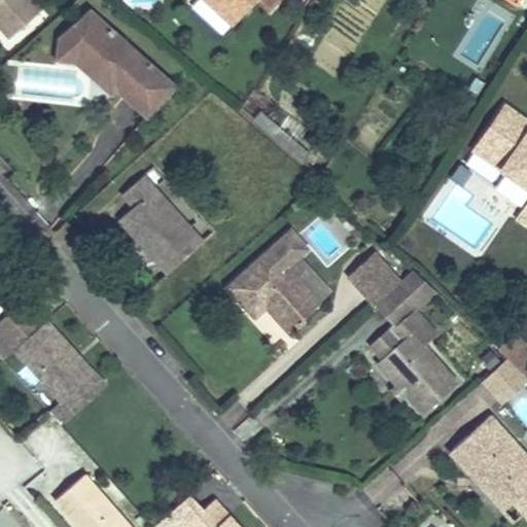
[(37,4),(41,0),(6,0),(8,2),(31,28),(46,14),(37,4)]
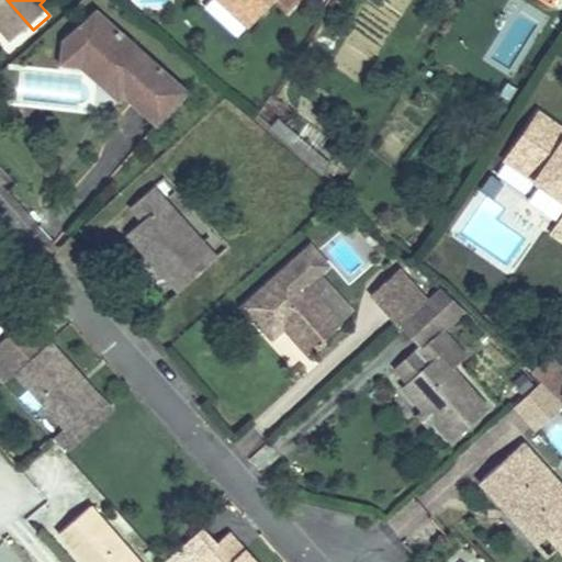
[(65,0),(44,0),(40,4),(49,15),(65,0)]
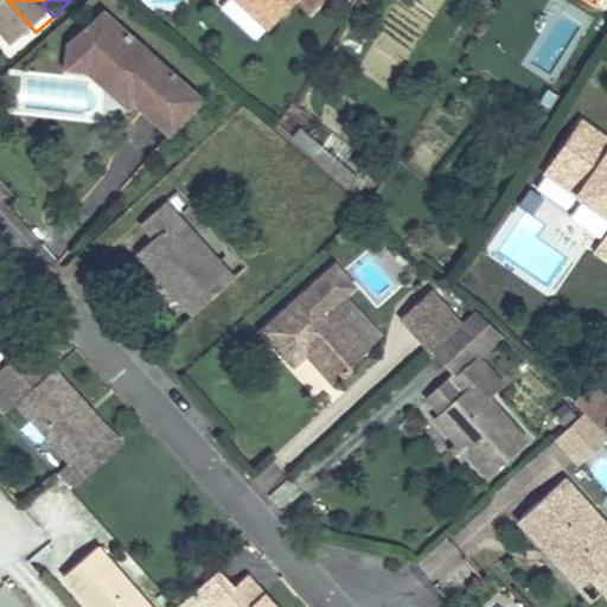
[(266,0),(289,20),(304,0),(266,0)]
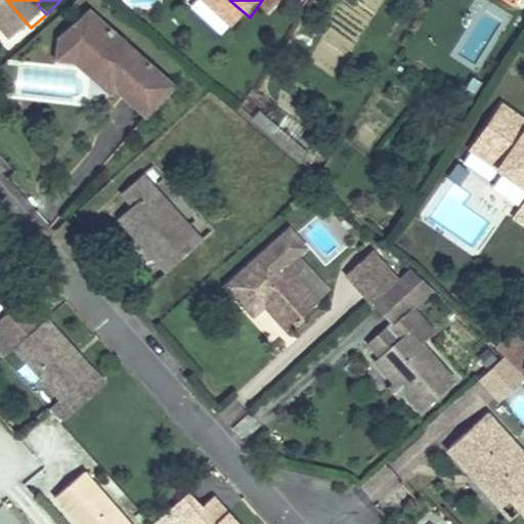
[(88,9),(57,37),(56,49),(78,51),(83,46),(105,67),(100,73),(117,87),(115,90),(146,118),(175,85),(88,9)]
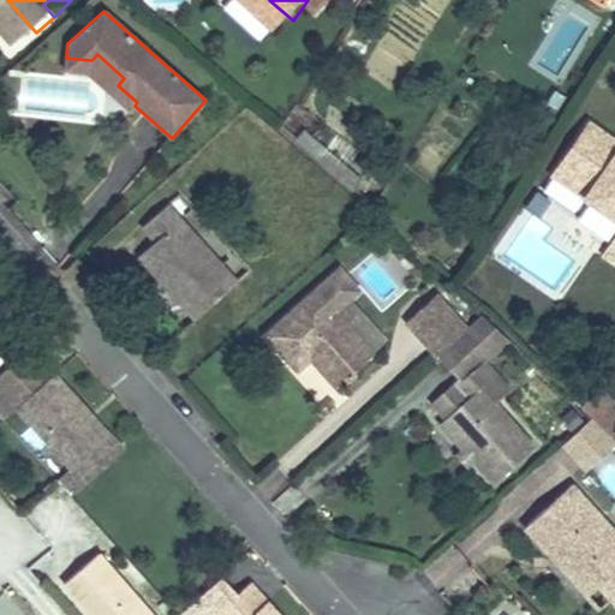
[(66,58),(64,71),(88,73),(129,112),(135,106),(137,102),(118,85),(124,78),(97,54),(91,60),(66,58)]
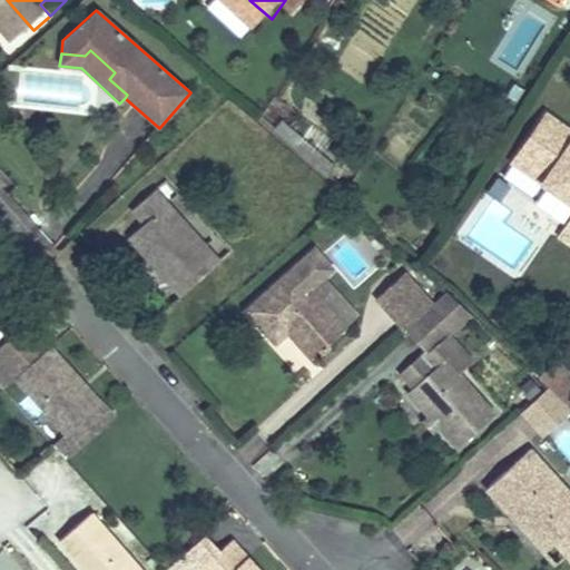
[(569,102),(567,100),(543,135),(569,153),(569,166),(563,177),(569,180),(569,102)]
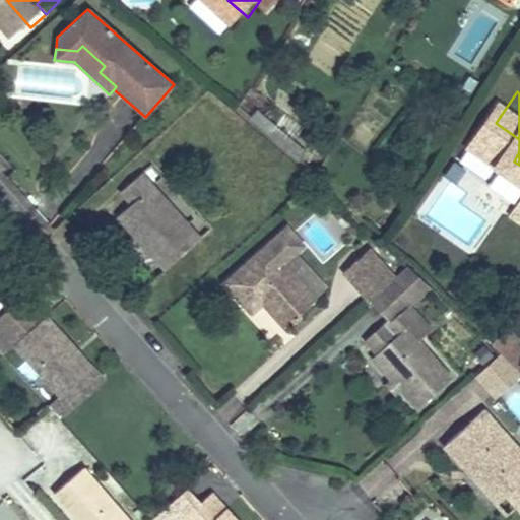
[(519,151),(519,139),(496,123),(483,142),(514,161),(519,151)]
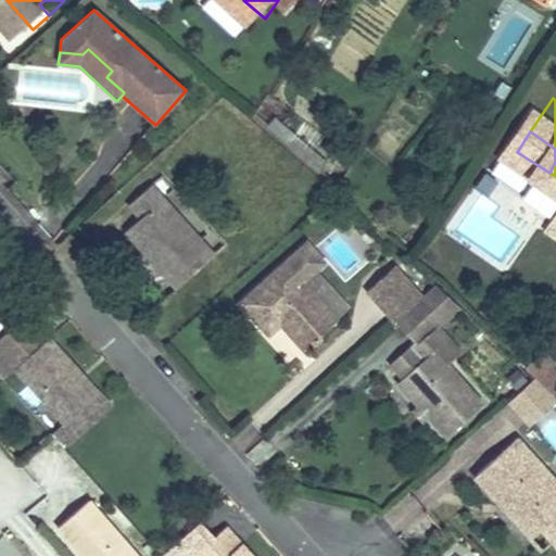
[(128,205),(140,217),(125,231),(137,245),(142,241),(162,262),(156,266),(176,288),(213,254),(151,185),(128,205)]
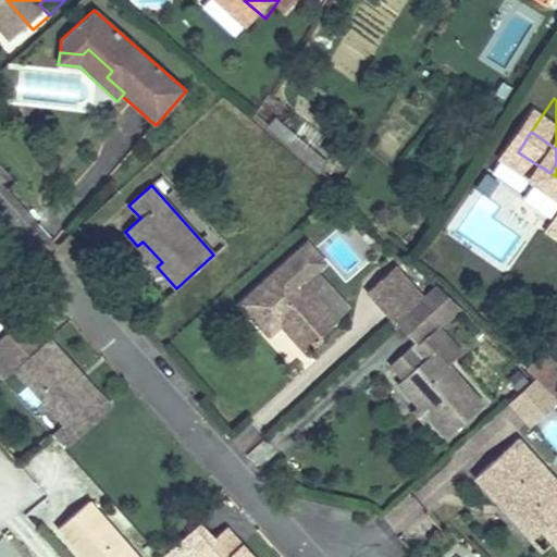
[(329,239),(306,260),(259,302),(289,335),(300,325),(321,349),(358,316),(356,313),(323,280),(346,259),(329,239)]
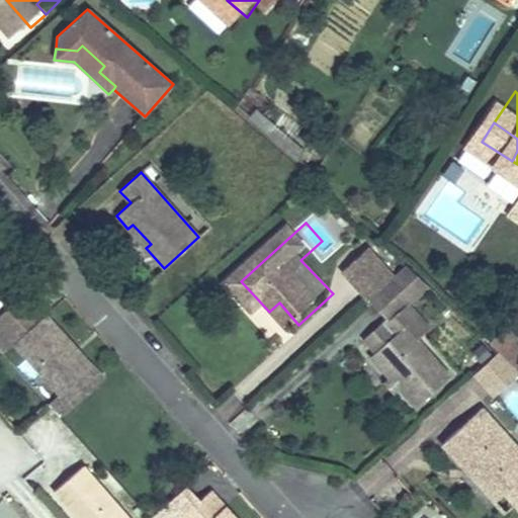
[(361,267),(390,298),(415,276),(386,245),(361,267)]
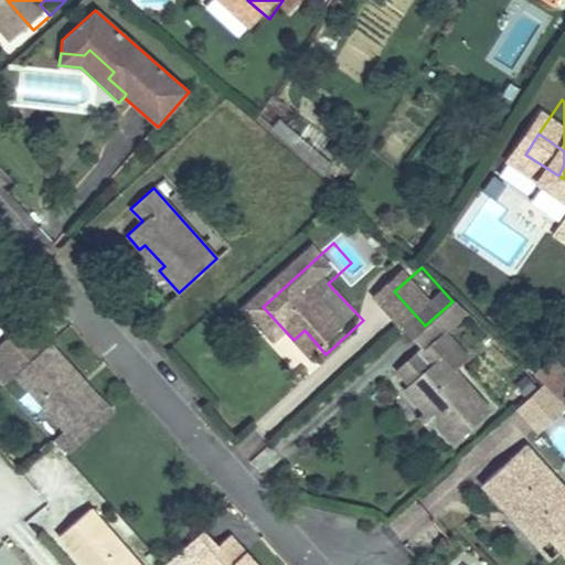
[(344,275),(332,287),(361,318),(373,307),(344,275)]
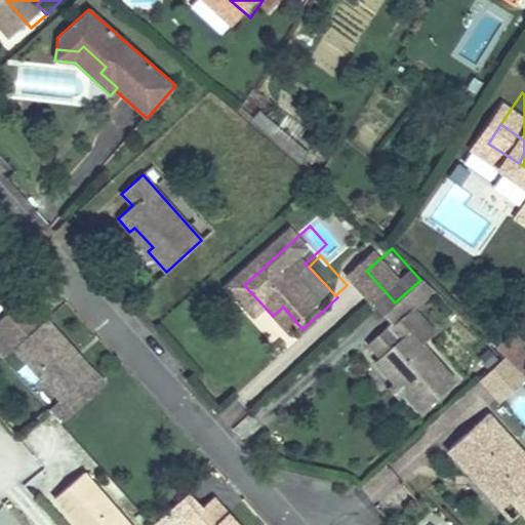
[(432,317),(452,297),(430,273),(420,280),(395,303),(388,308),(409,330),(406,333),(420,349),(395,372),(415,394),(409,399),(418,408),(425,402),(443,421),(477,389),(442,353),(455,340),(432,317)]
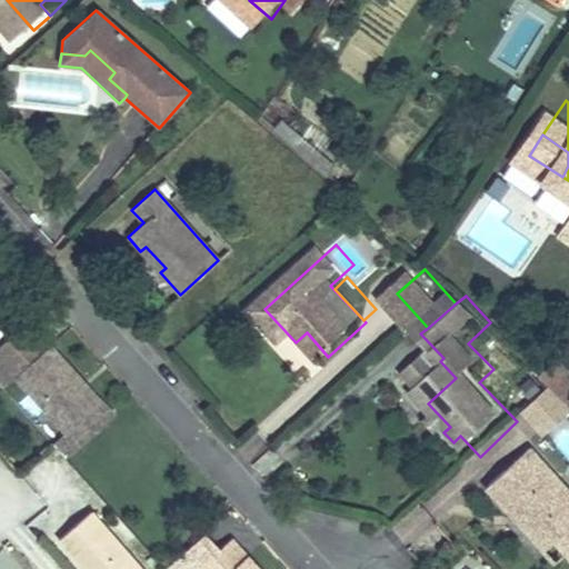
[(23,325),(0,345),(0,386),(2,389),(15,378),(66,435),(101,402),(50,346),(46,349),(23,325)]
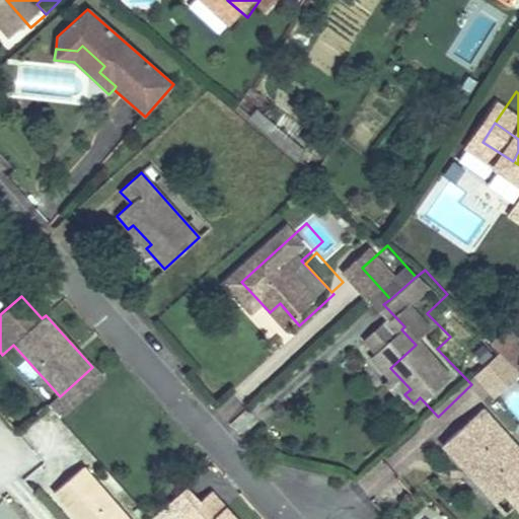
[(378,352),(390,368),(416,345),(401,329),(378,352)]
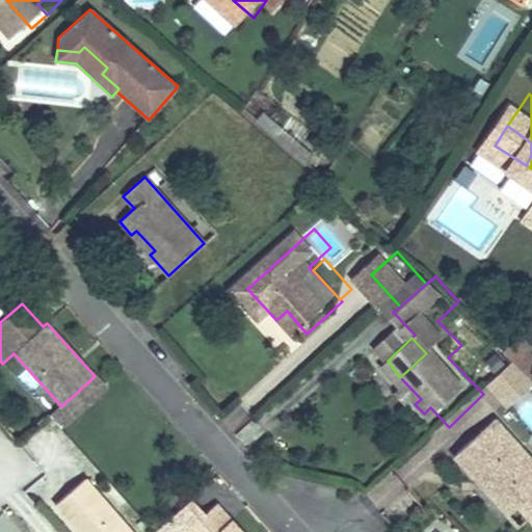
[(531,406),(531,377),(527,373),(502,396),(521,417),(531,406)]
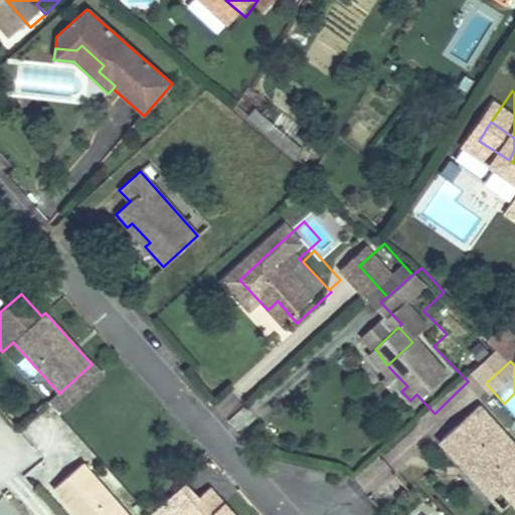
[(92,364),(59,393),(48,403),(58,414),(103,375),(92,364)]
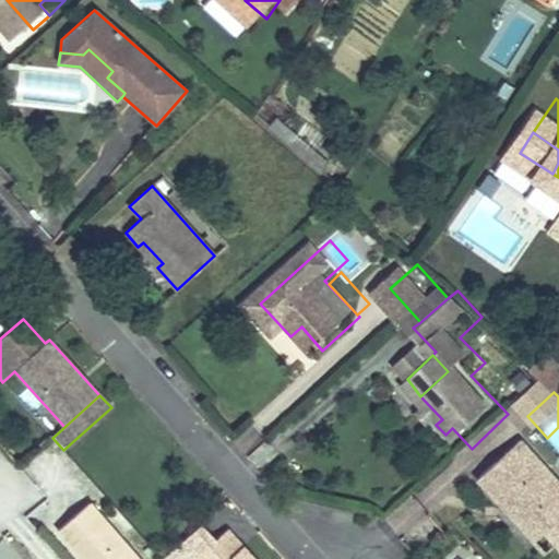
[(558,478),(538,458),(495,498),(550,558),(555,558),(558,556),(558,478)]
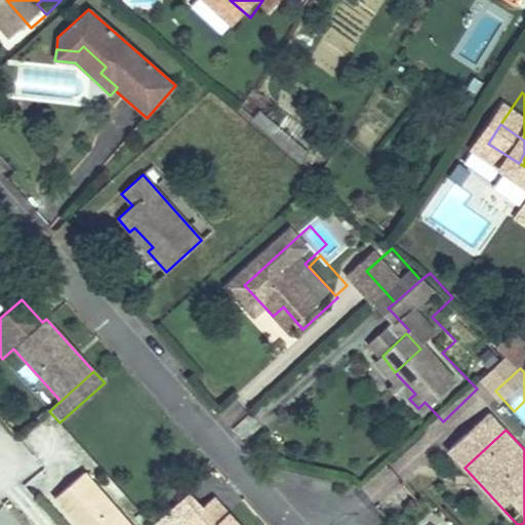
[(128,524),(84,473),(54,498),(78,524),(128,524)]
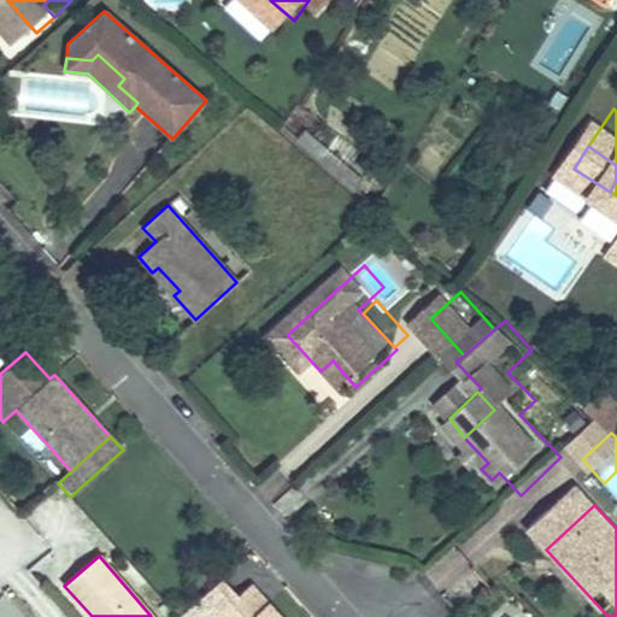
[(244,616),(264,598),(248,581),(207,616),(244,616)]
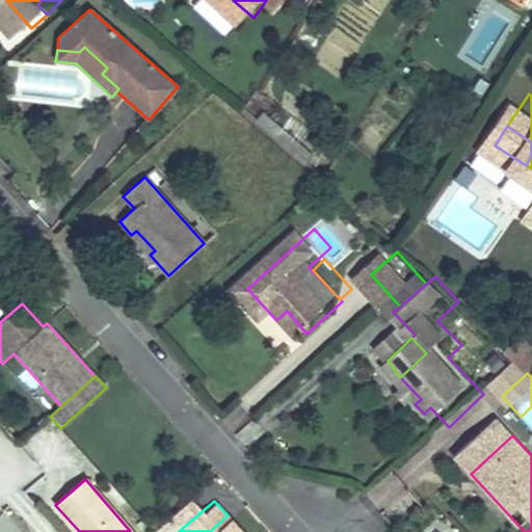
[(263,531),(239,506),(210,531),(263,531)]
